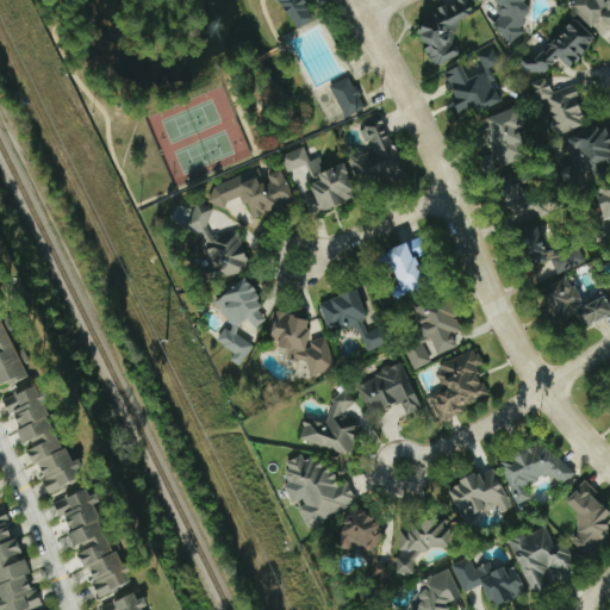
[(279,0),(292,30),(311,20),(302,0),(279,0)]
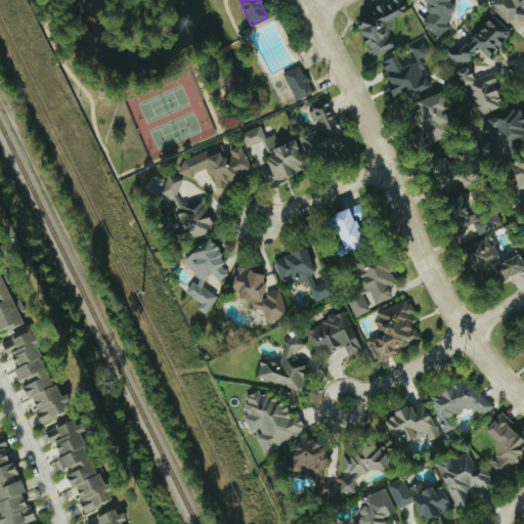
[(396,47),(385,20),(407,11),(402,0),(393,0),(361,14),(365,23),(359,26),(373,56),(396,47)]
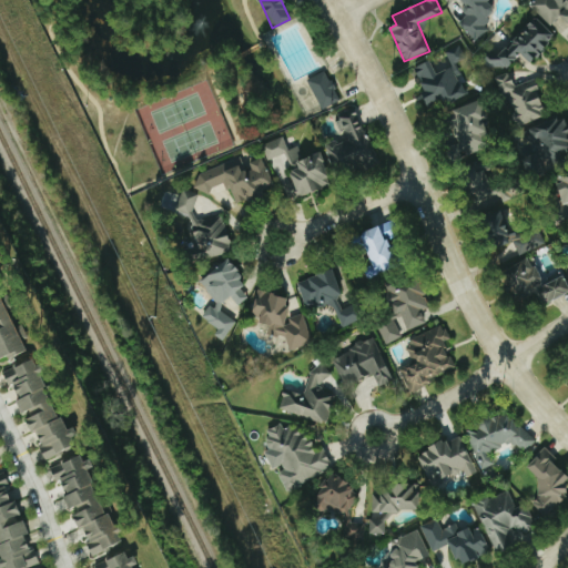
[(480,38),(494,4),(490,3),(492,0),(463,0),(467,1),(456,29),(480,38)]
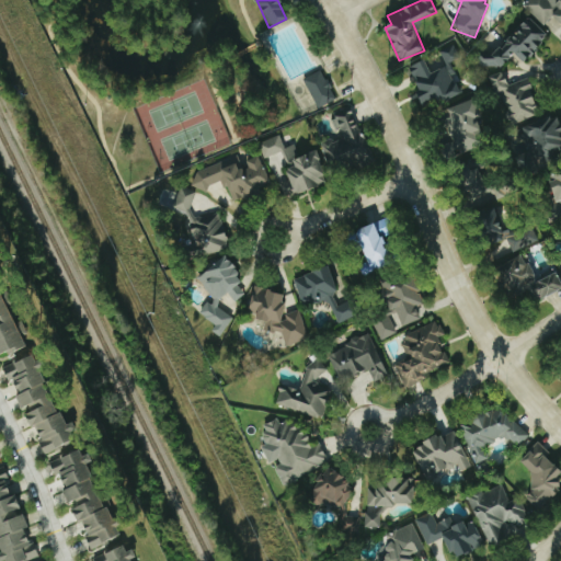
[(541,26),(553,15),(560,24),(560,0),(551,0),(550,1),(548,0),(525,0),(522,3),(541,26)]
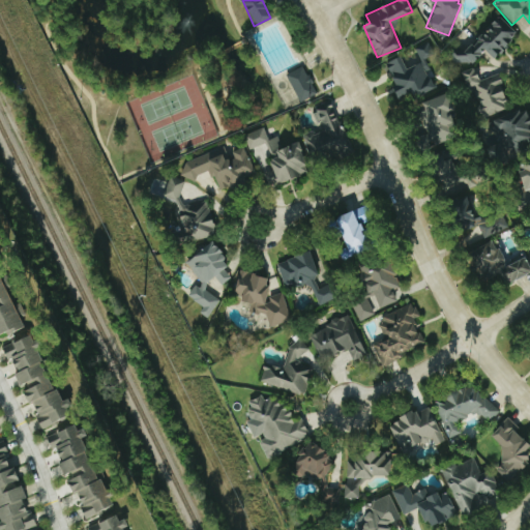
[(471,67),(481,55),(483,50),(496,60),(510,42),(516,31),(498,17),(453,60),(471,67)]
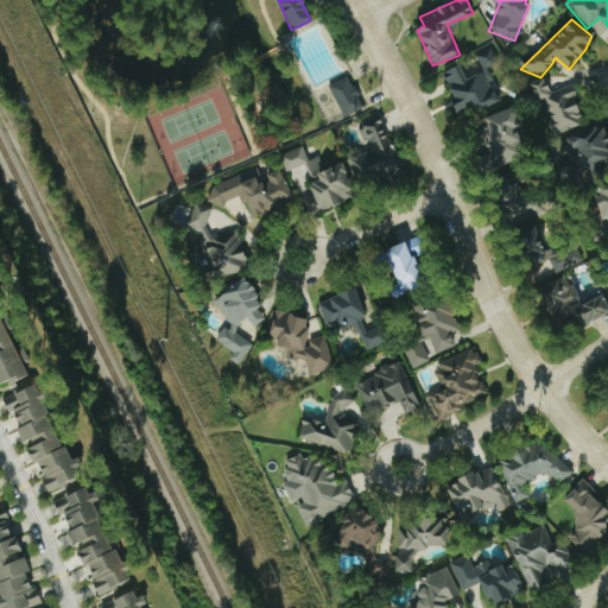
[(442,71),(460,118),(500,101),(486,67),(494,64),(489,52),(476,57),(482,73),(467,78),(461,64),(442,71)]
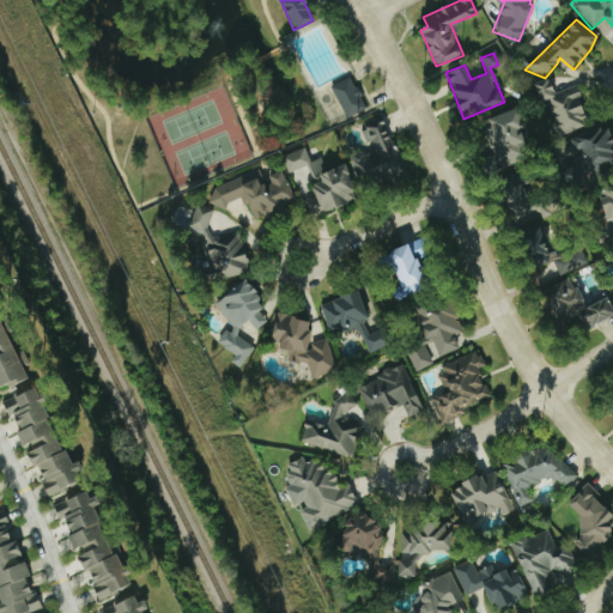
[(331,85),(345,117),(365,109),(351,77),(331,85)]
